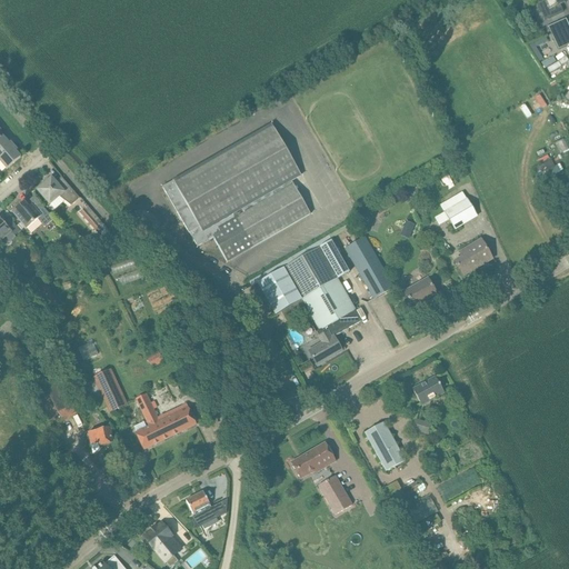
[(545,0),(546,0),(537,5),(545,21),(563,12),(560,5),(563,2),(562,0),(545,0)]
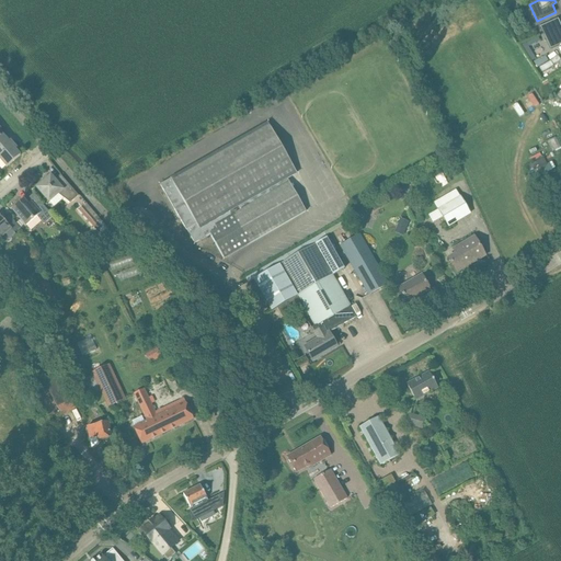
[(560,25),(558,19),(540,27),(550,49),(560,44),(560,25)]
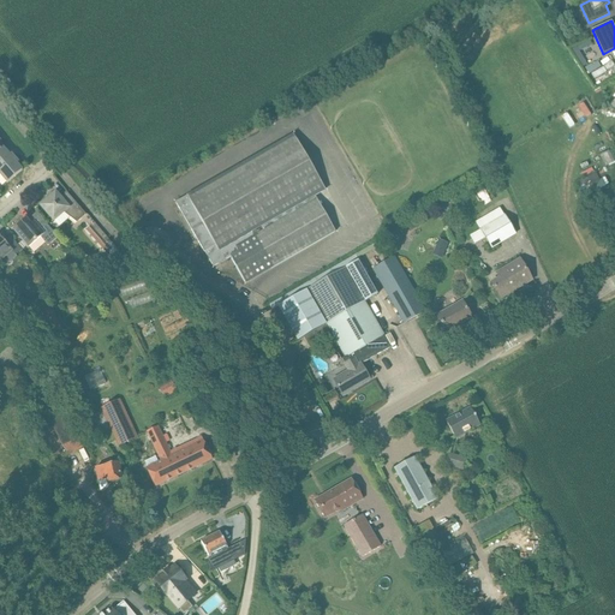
[(245,284),(246,284),(335,232),(315,196),(326,190),(293,136),(175,203),(204,252),(206,252),(214,267),(231,257),(245,284)]
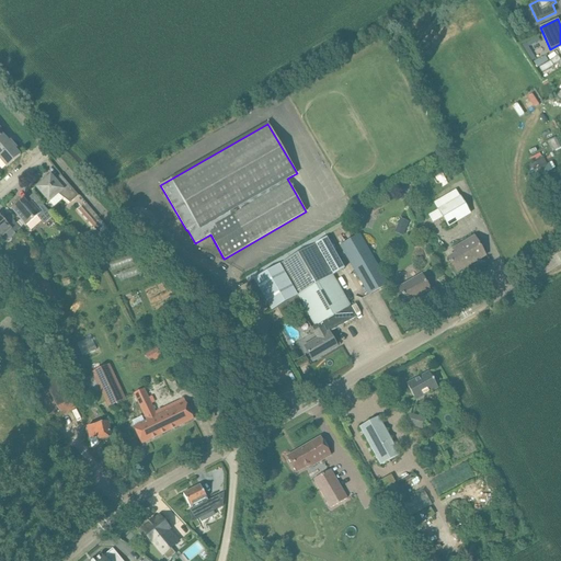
[(3,136),(0,139),(0,156),(13,145),(12,142),(10,144),(3,136)]
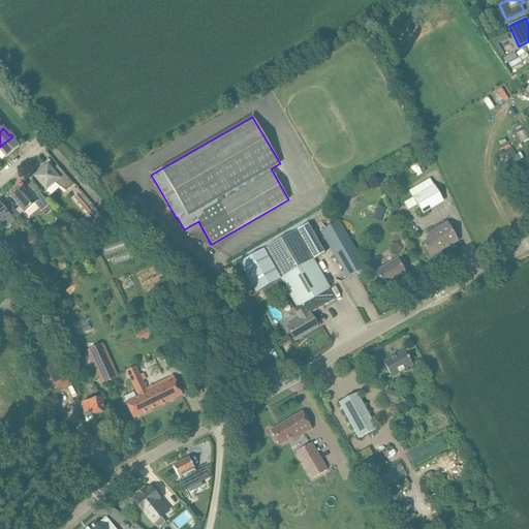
[(523,133),(527,132),(525,129),(518,132),(522,142),(526,139),(523,133)]
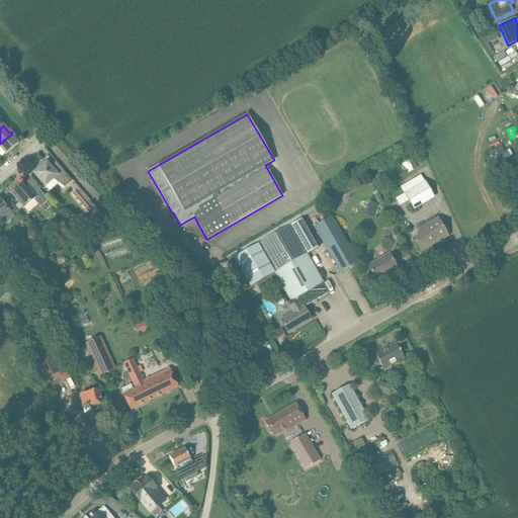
[(12,134),(0,144),(0,147),(6,155),(19,144),(13,137),(14,136),(12,134)]
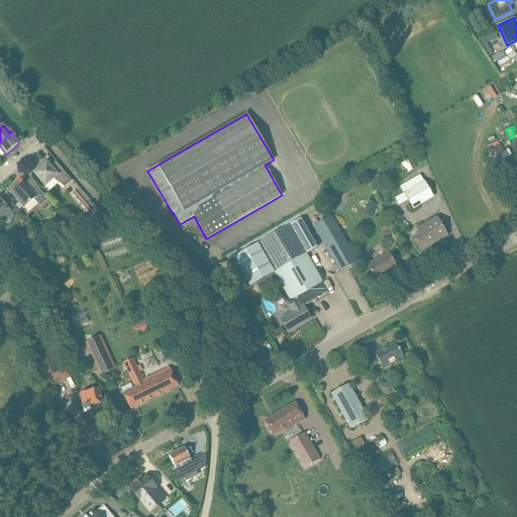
[(505,153),(501,145),(486,153),(488,158),(496,153),(498,157),(488,162),(494,173),(515,162),(510,150),(505,153)]
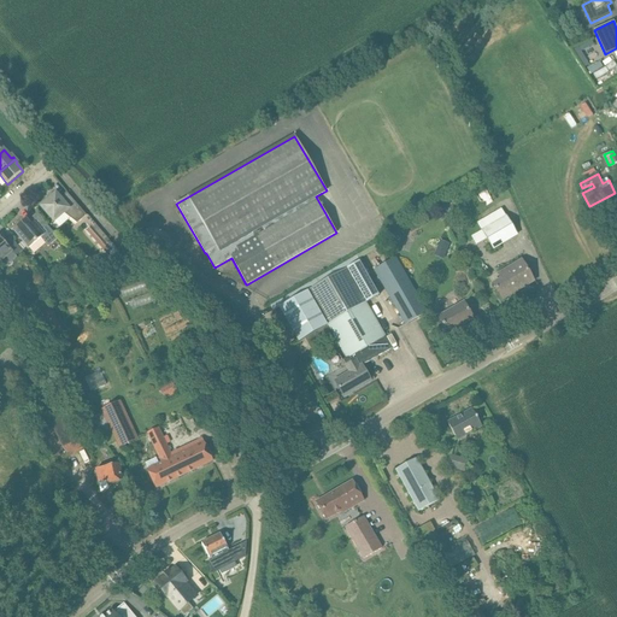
[(75,203),(66,193),(60,199),(56,194),(50,199),(47,198),(41,203),(42,205),(41,207),(53,222),(64,213),(77,224),(87,216),(75,203)]
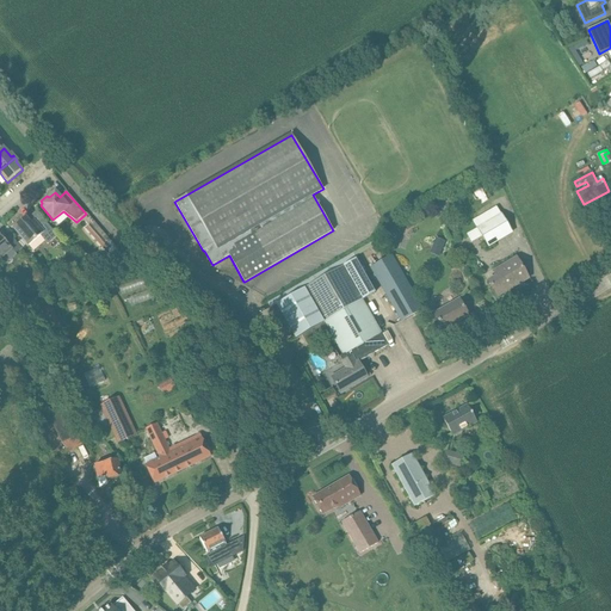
[(488,247),(512,233),(501,215),(477,228),(488,247)]
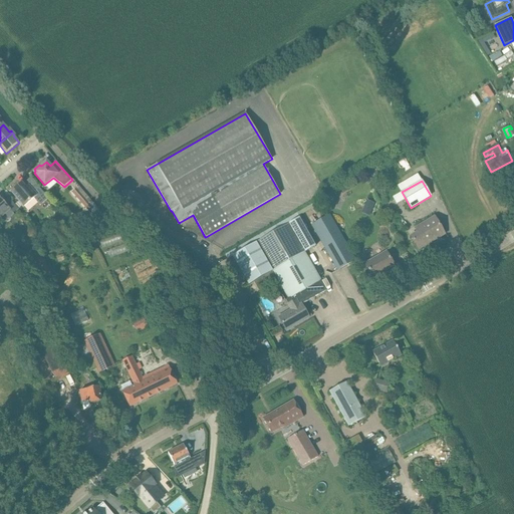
[(24,207),(34,199),(40,206),(48,199),(35,184),(30,188),(28,186),(25,188),(21,183),(11,192),(17,200),(24,207)]
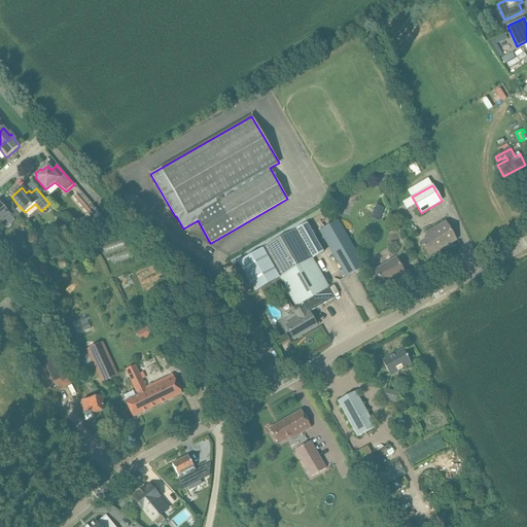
[(92,217),(96,215),(78,195),(74,198),(92,217)]
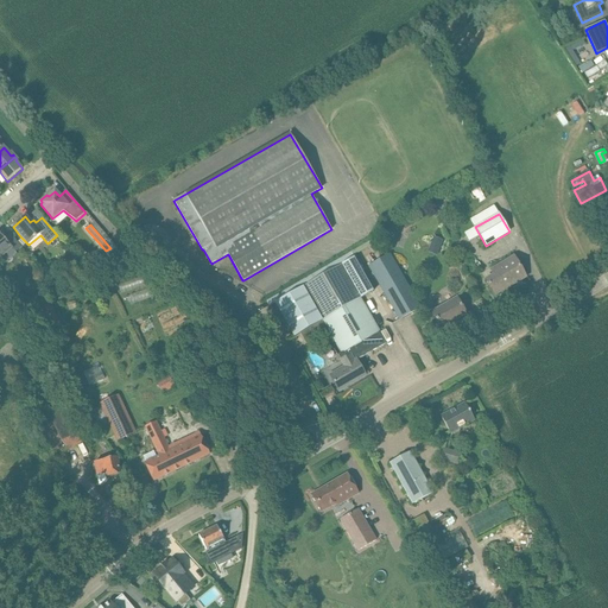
[(0,265),(21,248),(8,233),(2,238),(0,234),(0,265)]
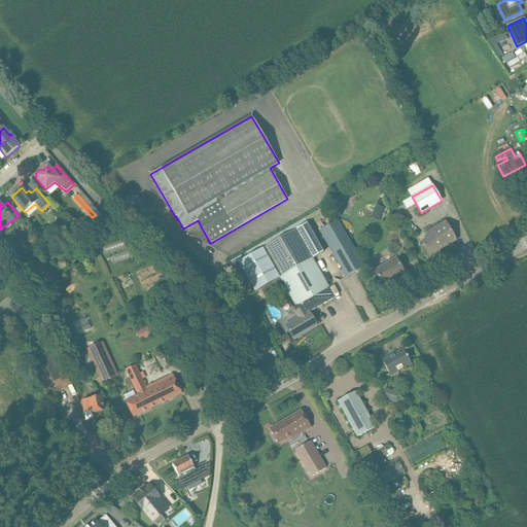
[(304,219),(232,262),(234,267),(239,265),(264,249),(280,278),(284,286),(287,291),(291,299),(296,306),(301,304),(307,314),(309,313),(335,297),(324,279),(313,259),(296,231),(307,224),(304,219)]
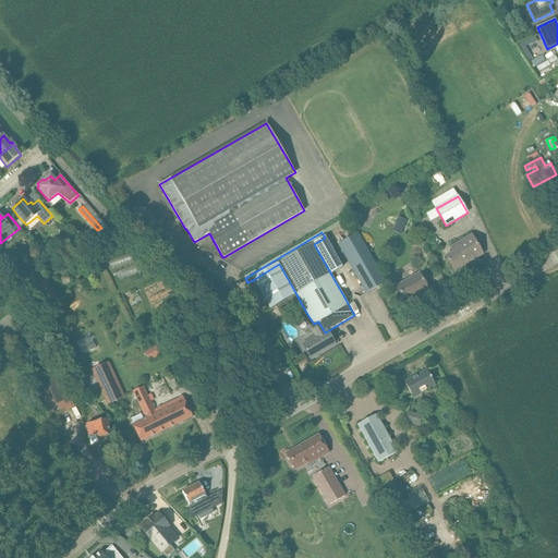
[(339,244),(367,293),(386,282),(358,233),(339,244)]
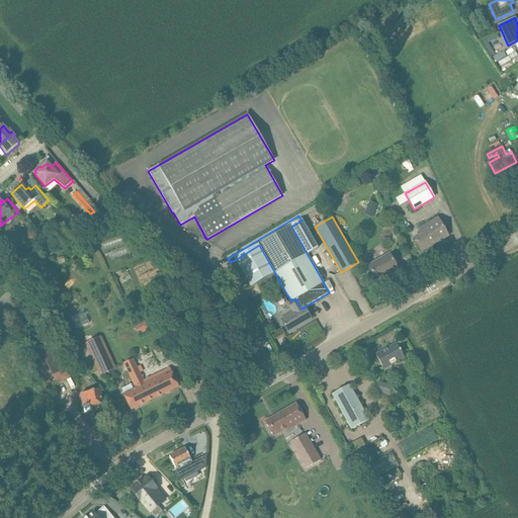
[(59,227),(66,226),(64,219),(57,220),(59,227)]
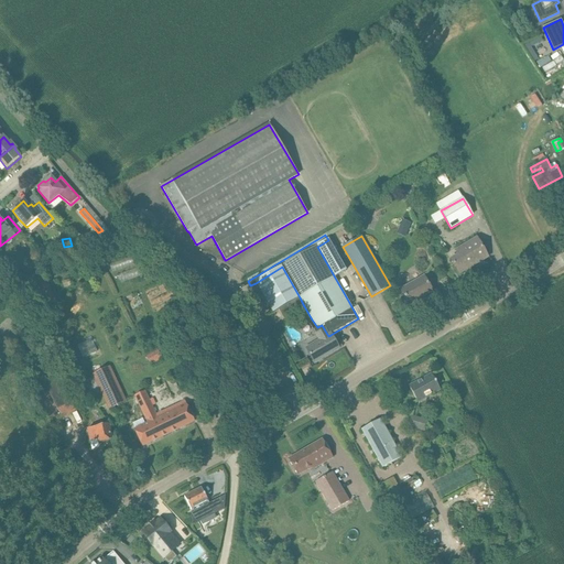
[(451,260),(454,264),(459,274),(467,269),(466,268),(477,261),(478,262),(488,257),(477,238),(456,251),(458,256),(451,260)]
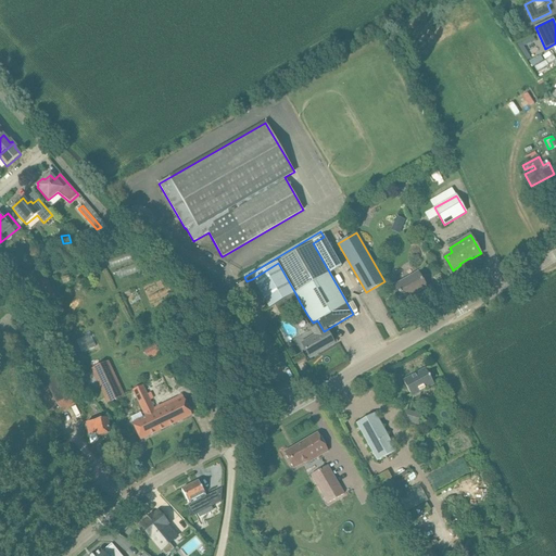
[(324,237),(313,243),(330,274),(341,267),(325,239),(324,237)]
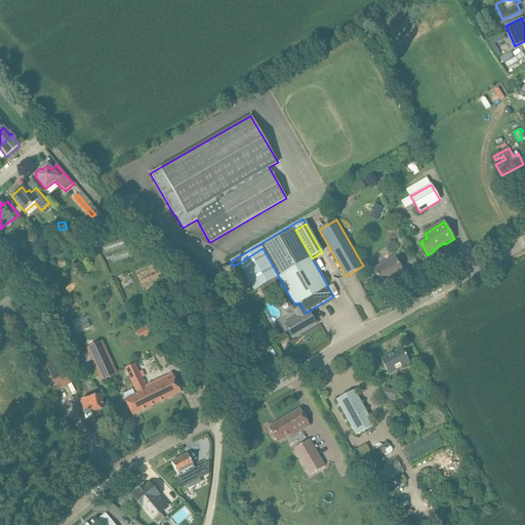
[(51,244),(42,247),(45,255),(54,252),(51,244)]
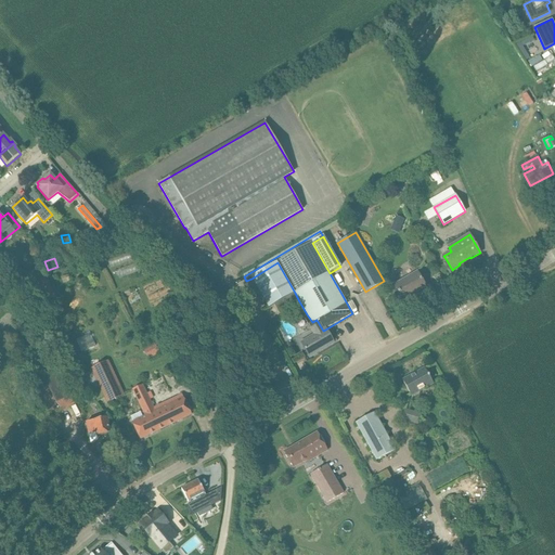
[(278,262),(252,279),(268,308),(274,305),(295,293),(278,262)]
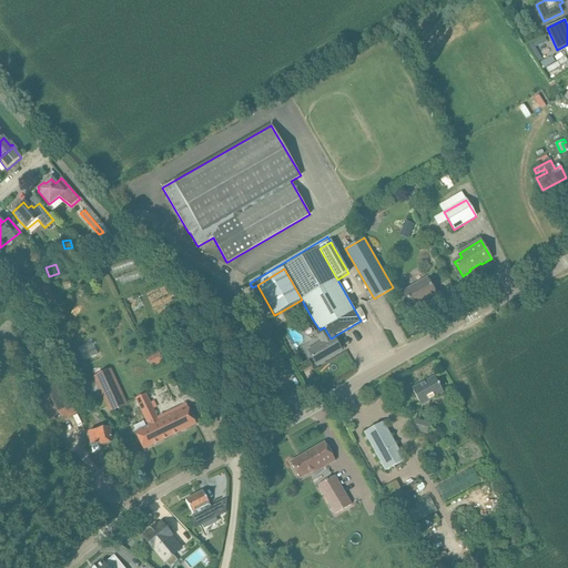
[(436,294),(428,280),(404,294),(414,310),(422,304),(422,303),(436,294)]
